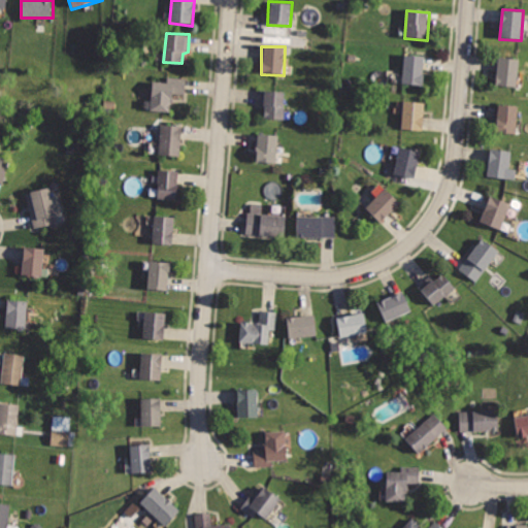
[(405,56),(402,85),(423,87),(426,58),(405,56)]
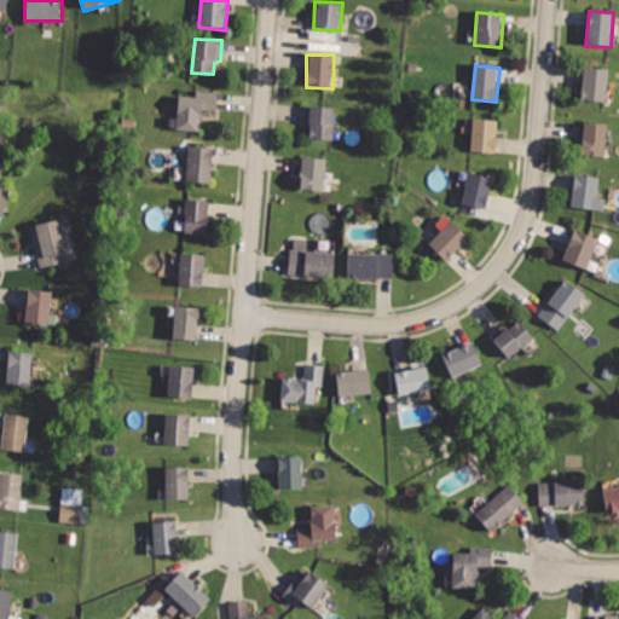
[(584,69),(582,102),(607,103),(609,70),(584,69)]
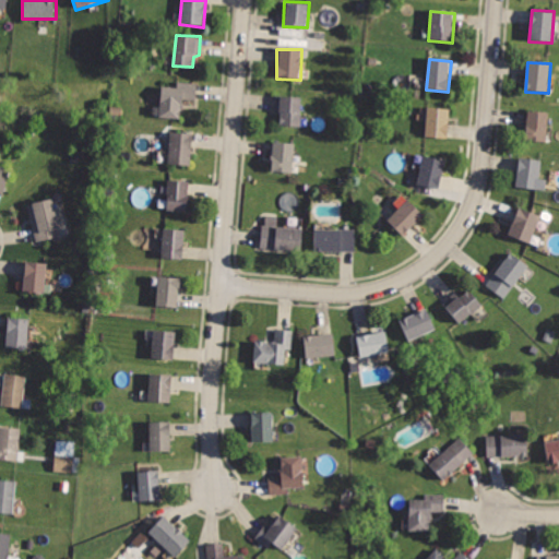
[(161,85),(157,118),(180,120),(181,103),(199,104),(201,84),(182,82),(182,87),(161,85)]
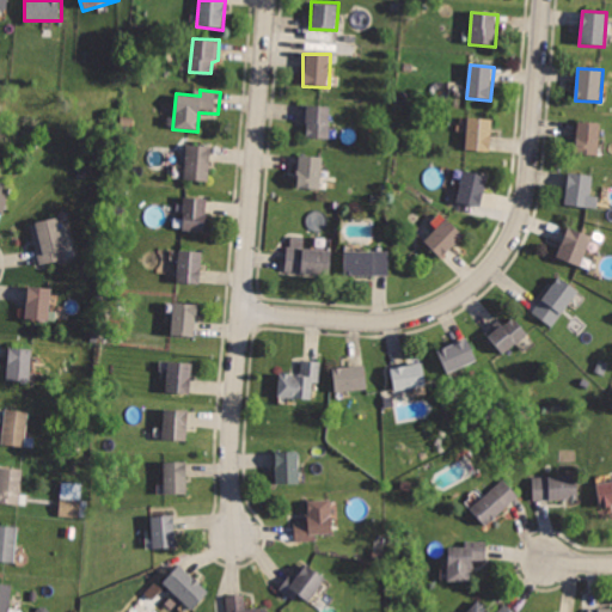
[(301,103),(300,123),(306,123),(306,136),(330,139),(332,105),(301,103)]
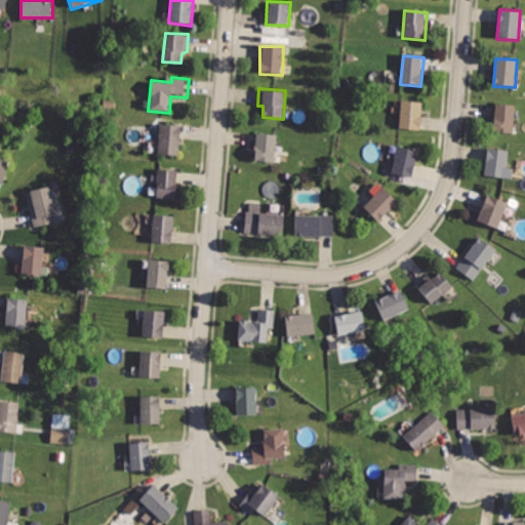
[(401,101),(398,128),(419,130),(422,103),(401,101)]
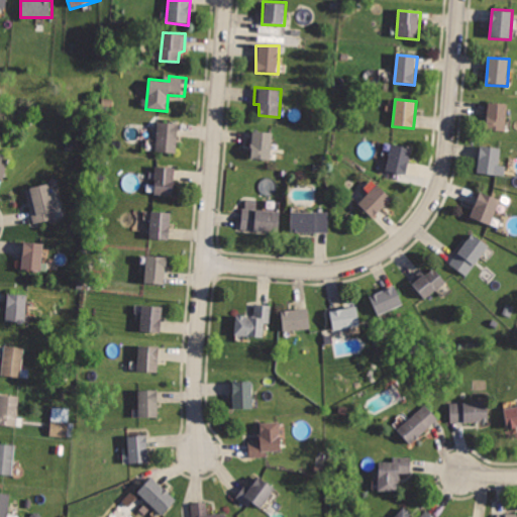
[(487,103),(485,128),(506,130),(508,105),(487,103)]
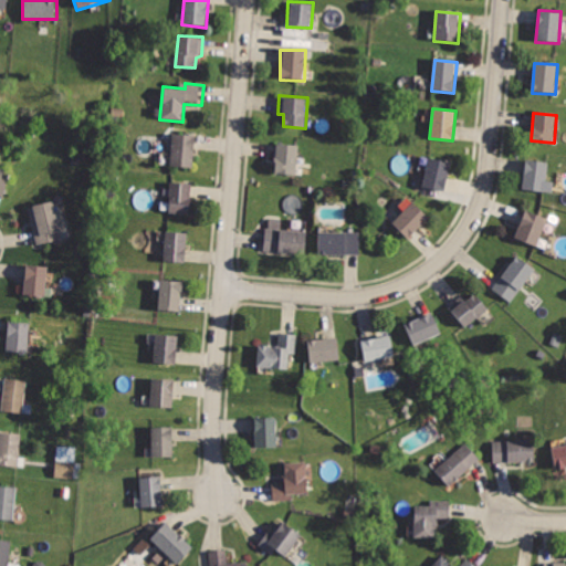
[(174,132),(171,165),(194,166),(196,134),(174,132)]
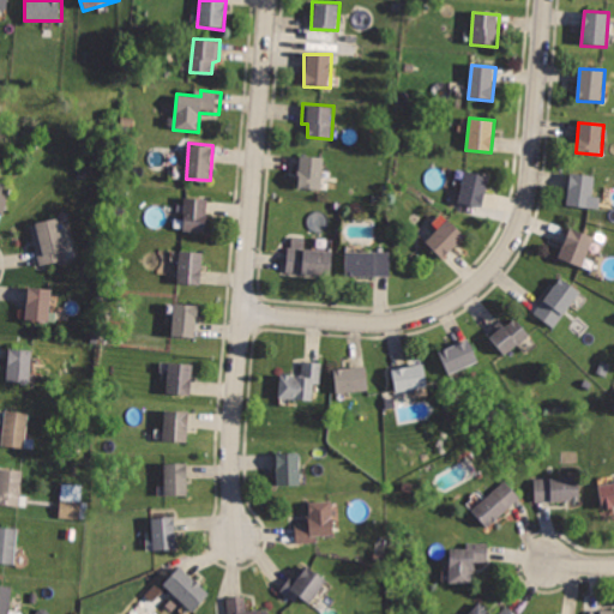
[(299,155),(296,190),(321,192),(324,157),(299,155)]
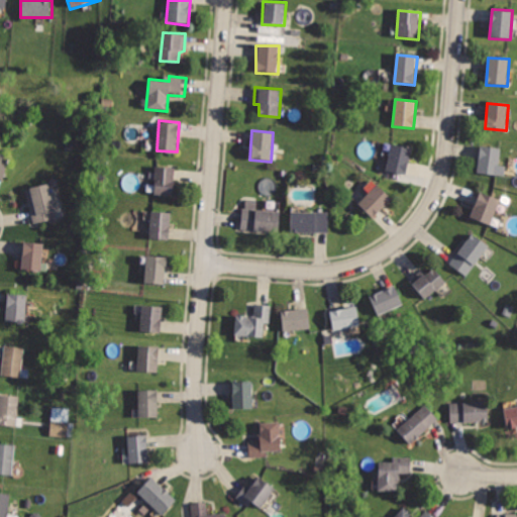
[(391,141),(383,170),(405,176),(413,147),(391,141)]
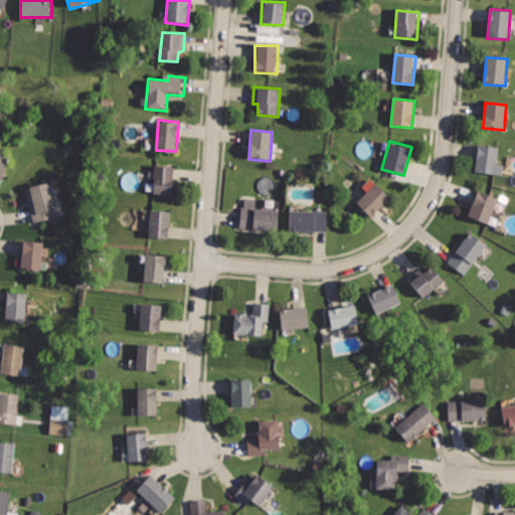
[(480,143),(476,172),(496,175),(500,146),(480,143)]
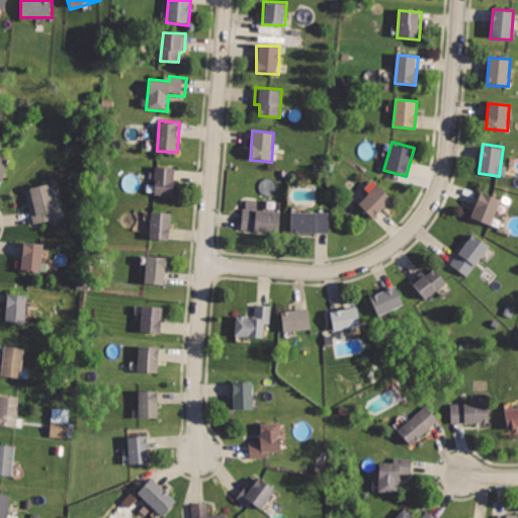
[(0,154),(0,179),(7,181),(13,158),(0,154)]
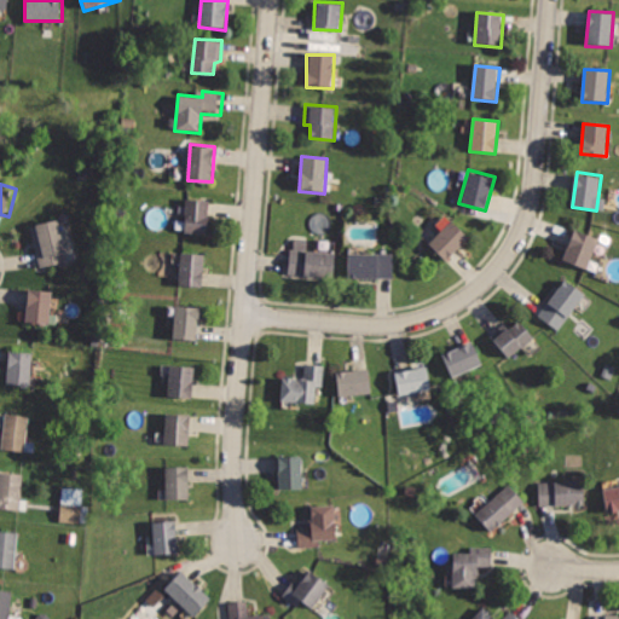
[(187,198),(184,230),(207,232),(210,201),(187,198)]
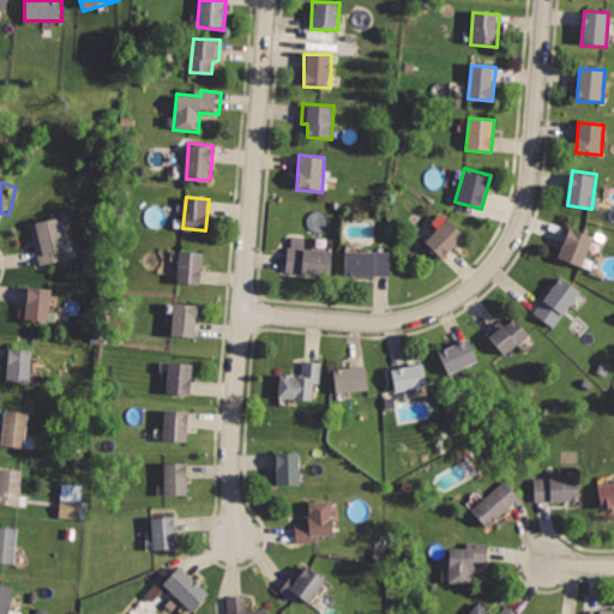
[(30,223),(41,266),(67,260),(58,217),(30,223)]
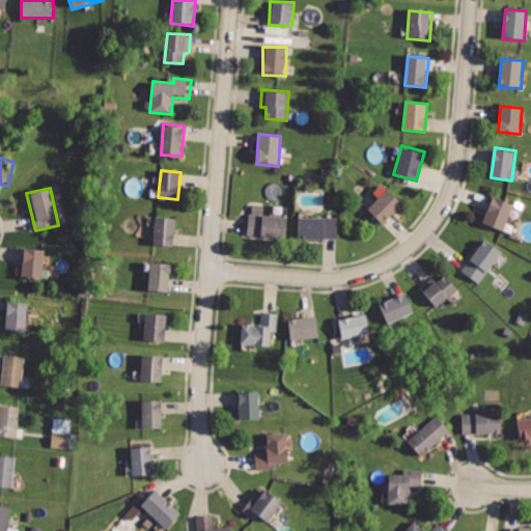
[(368,207),(383,222),(402,202),(388,188),(368,207)]
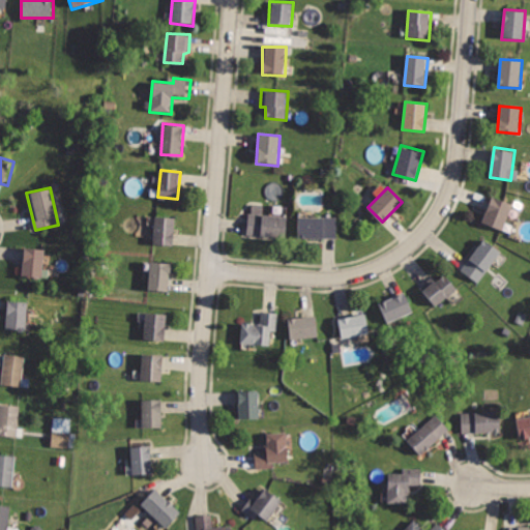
[(492,194),(480,222),(502,230),(513,203),(492,194)]
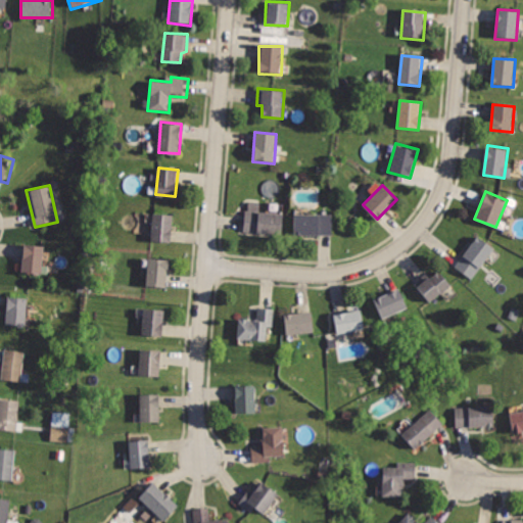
[(154,210),(151,240),(172,243),(175,212),(154,210)]
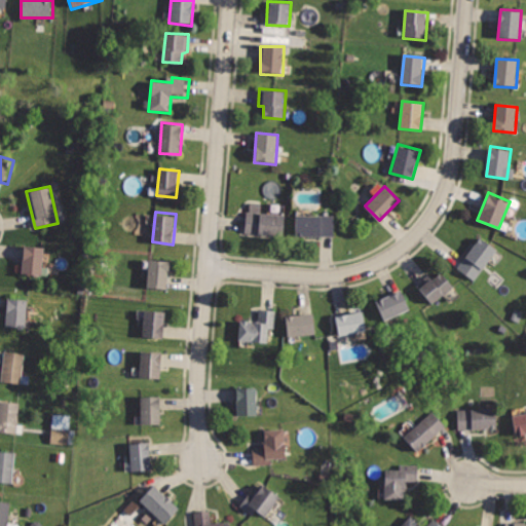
[(247,213),(245,232),(283,234),(285,215),(247,213)]
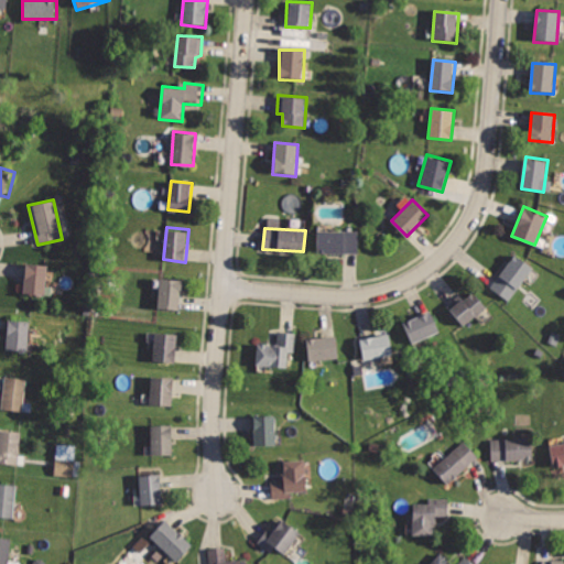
[(317,229),(317,253),(360,253),(360,228),(317,229)]
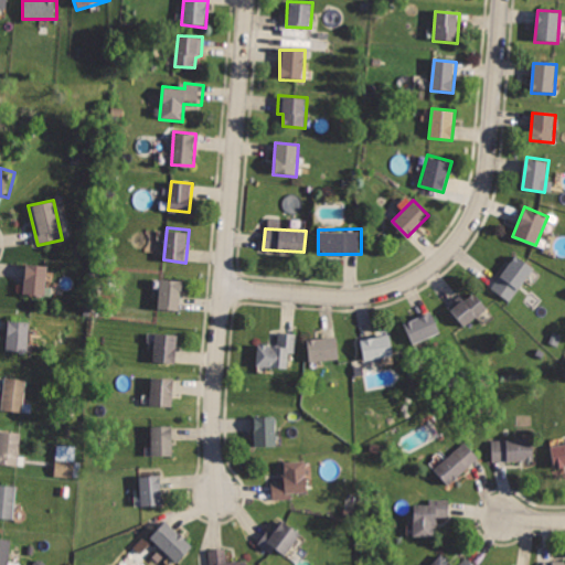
[(491,287),(510,299),(532,267),(513,255),(491,287)]
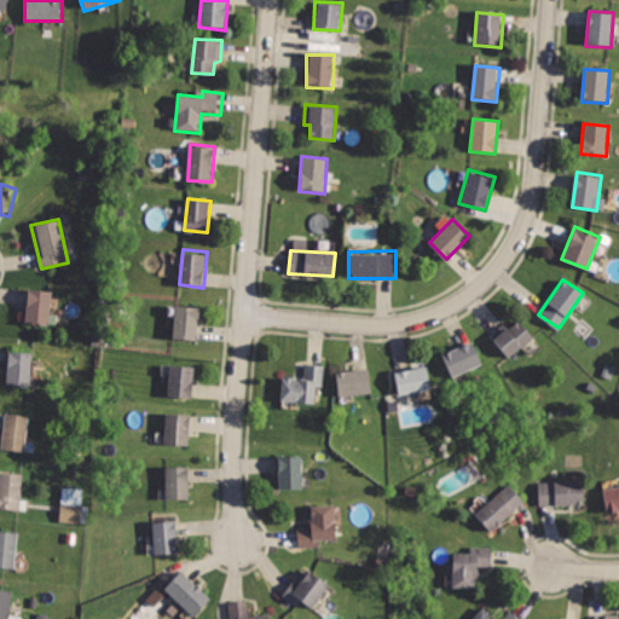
[(30,288),(27,324),(51,327),(56,291),(30,288)]
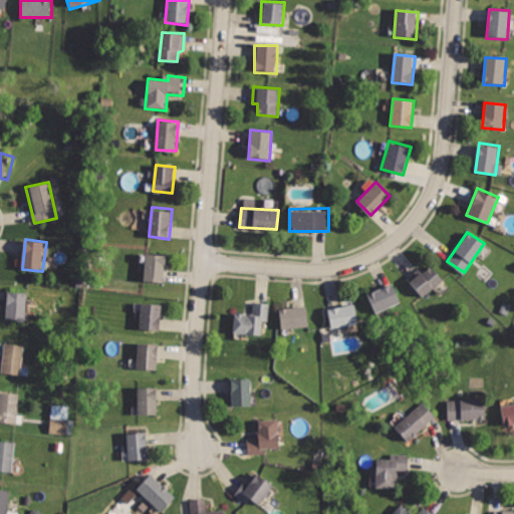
[(145,252),(143,281),(164,283),(167,254),(145,252)]
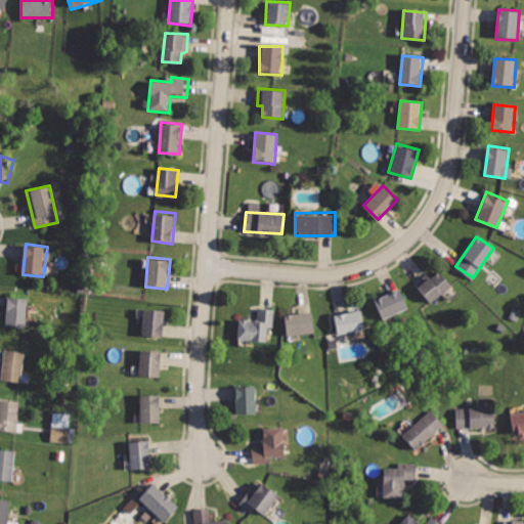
[(418,286),(431,303),(452,287),(439,269),(418,286)]
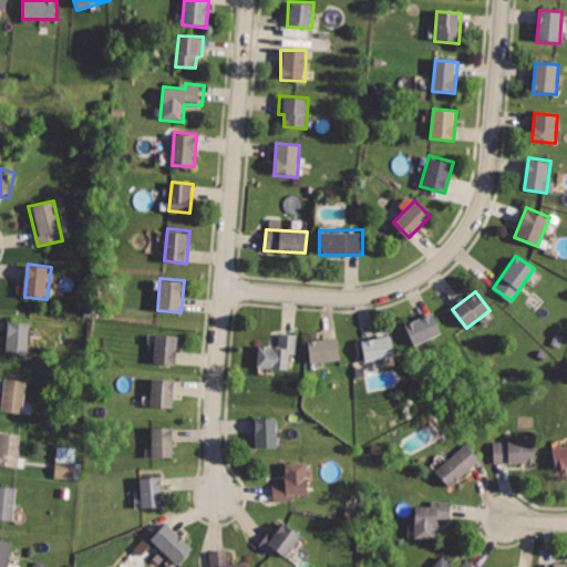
[(406,322),(416,344),(443,332),(434,310),(406,322)]
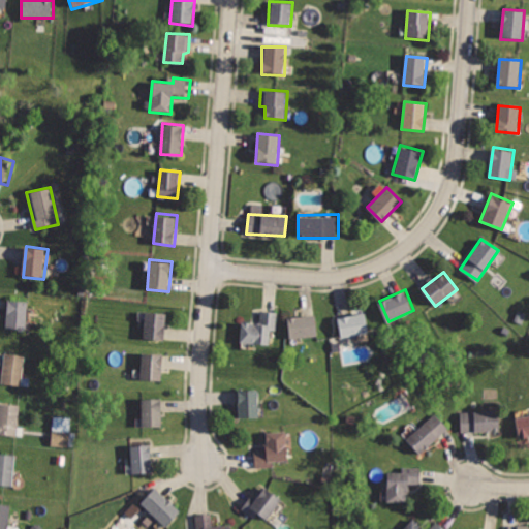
[(7,297),(4,328),(27,331),(30,300),(7,297)]
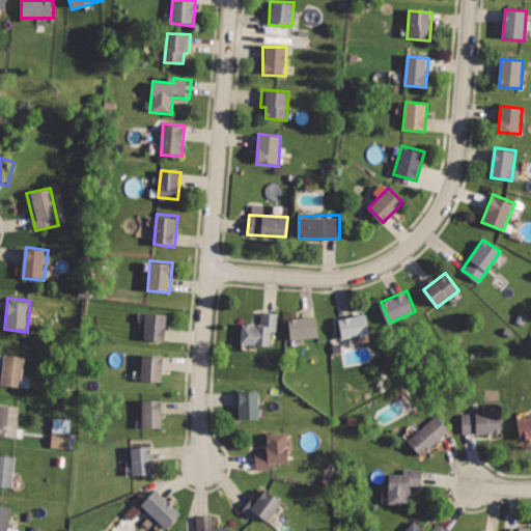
[(339,316),(343,337),(370,331),(365,310),(339,316)]
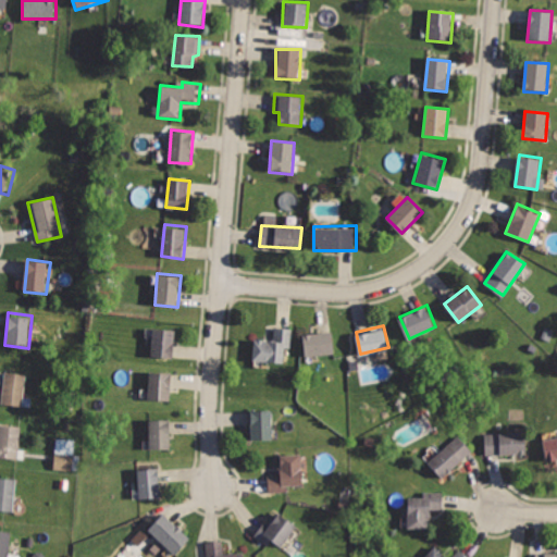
[(254,337),(254,360),(284,361),(284,349),(292,349),(293,326),(273,326),(273,337),(254,337)]
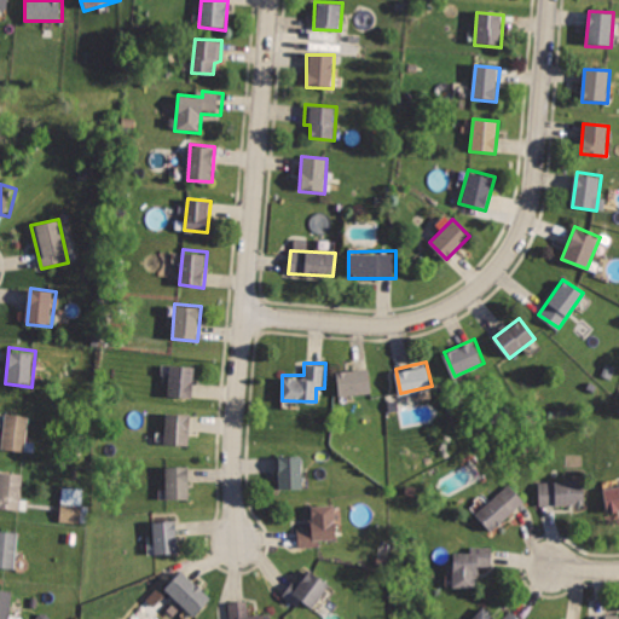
[(172,364),(169,398),(192,399),(196,365),(172,364)]
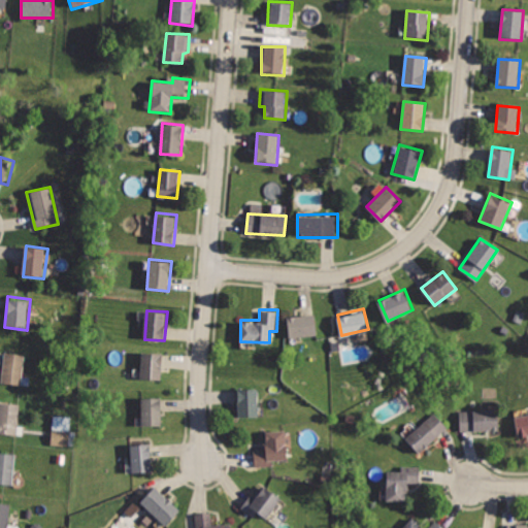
[(287,316),(289,336),(318,333),(316,312),(287,316)]
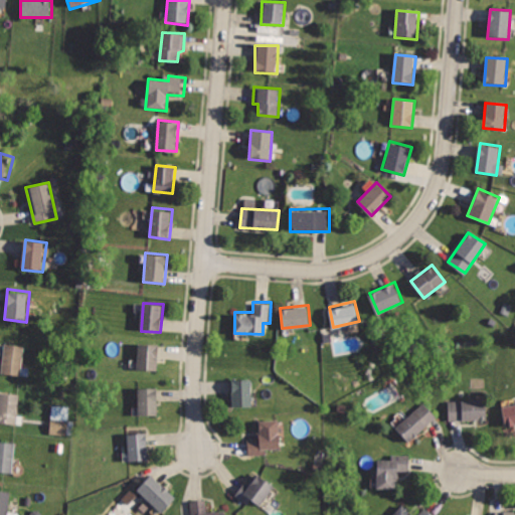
[(138,341),(136,370),(157,372),(160,342),(138,341)]
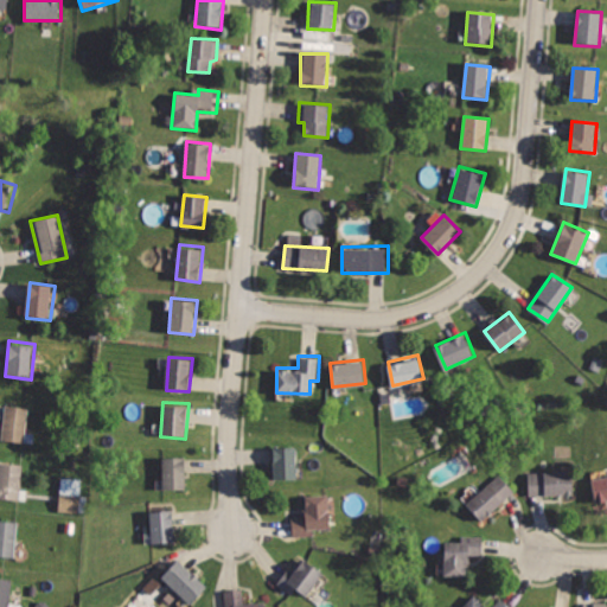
[(5,403),(0,439),(25,442),(29,406),(5,403)]
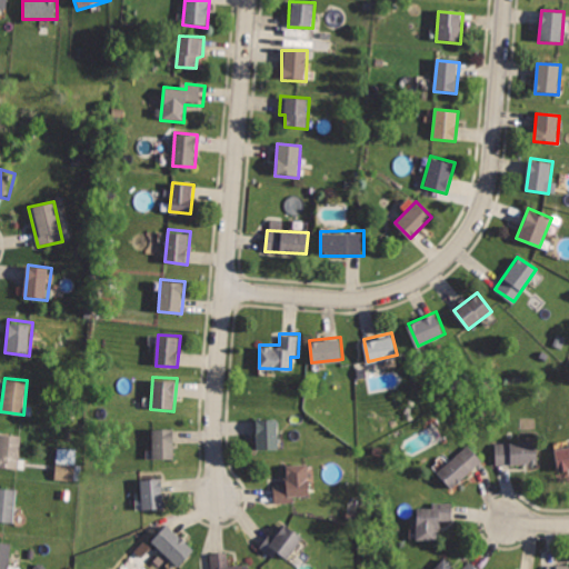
[(255,417),(256,452),(279,451),(278,416),(255,417)]
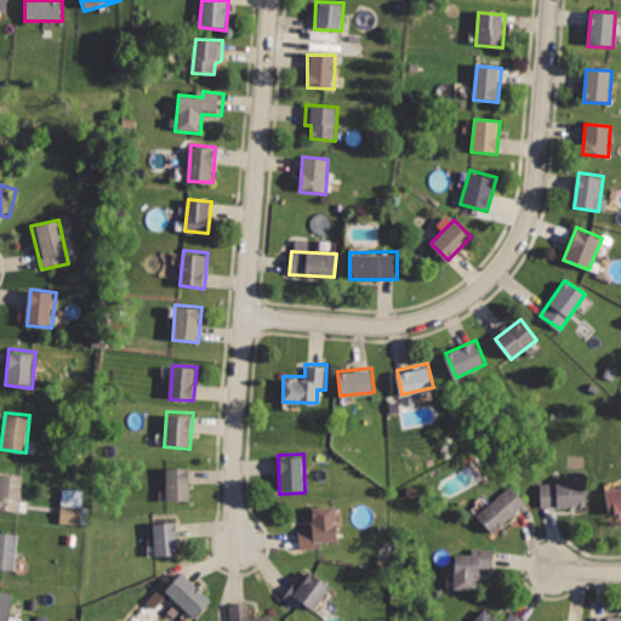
[(166,466),(167,502),(191,501),(189,465),(166,466)]
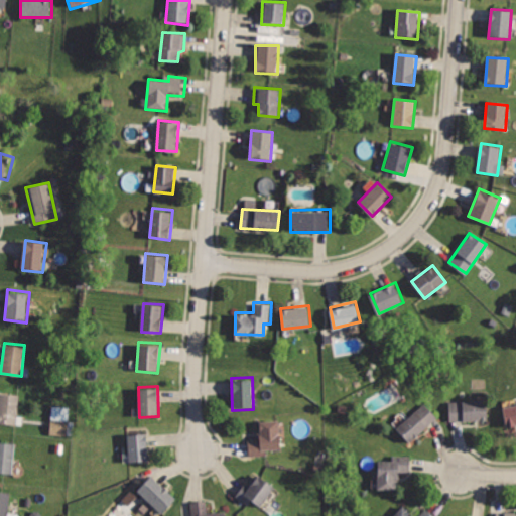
[(0,391),(0,423),(19,424),(21,393),(0,391)]
